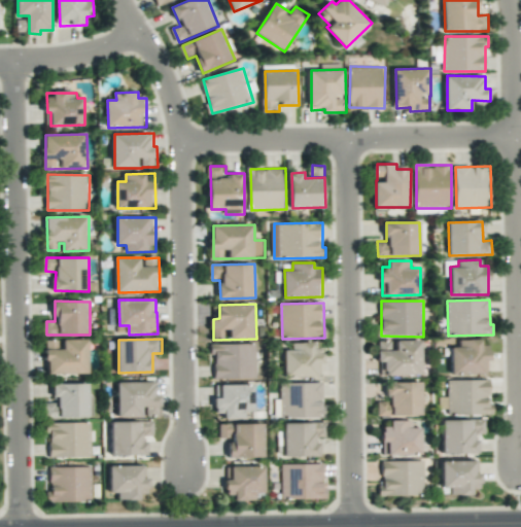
[(90,340),(48,340),(49,375),(91,374),(90,340)]
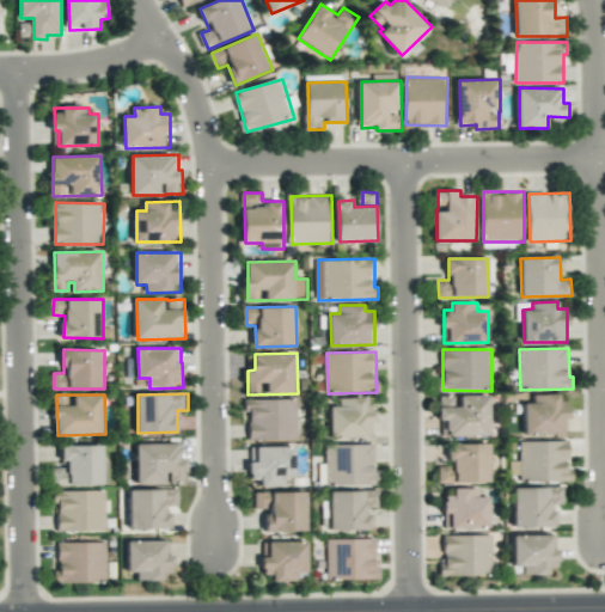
[(442,436),(490,435),(490,395),(462,396),(462,405),(457,405),(457,396),(442,396),(442,407),(442,436)]
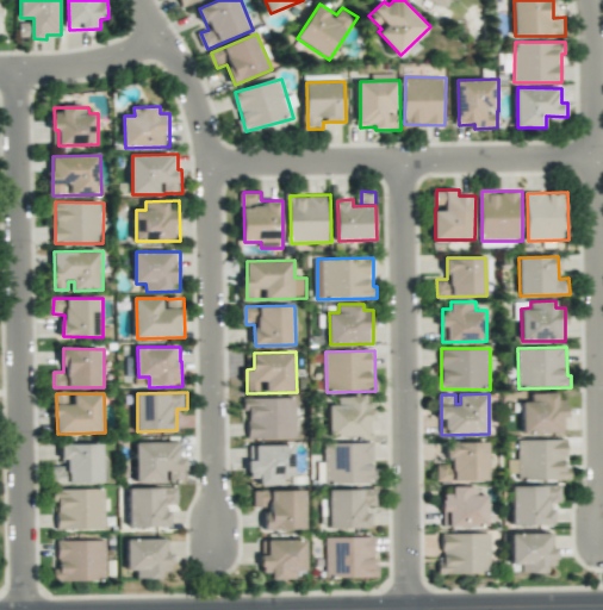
[(523,434),(567,433),(566,400),(558,400),(557,393),(532,393),(532,402),(522,402),(523,434)]
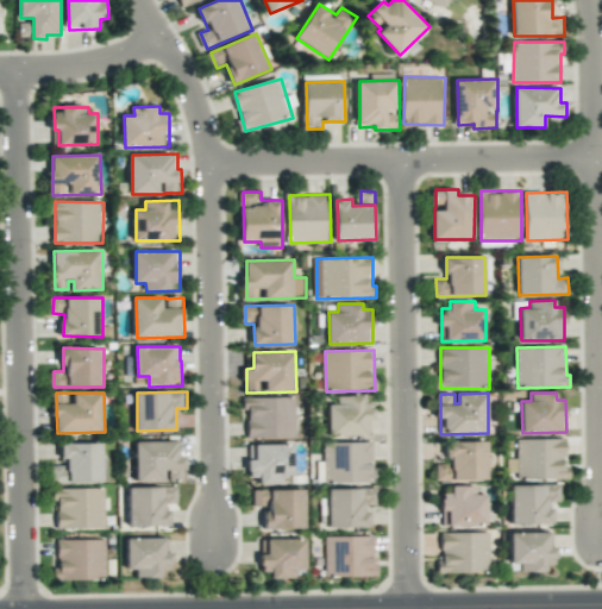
[(339,396),(340,405),(330,405),(331,437),(375,435),(374,402),(364,403),(364,395),(339,396)]
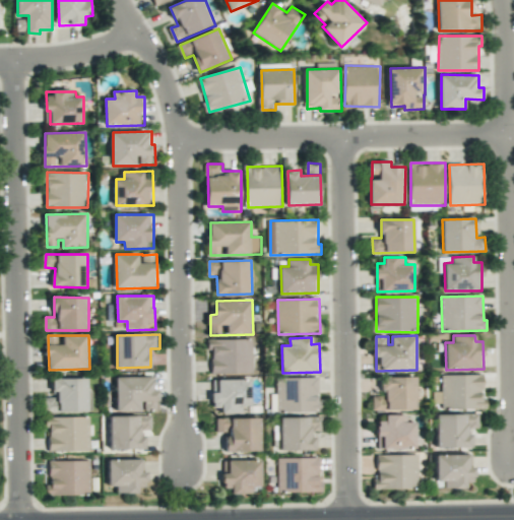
[(254,339),(210,339),(210,350),(214,350),(214,374),(255,374),(254,339)]
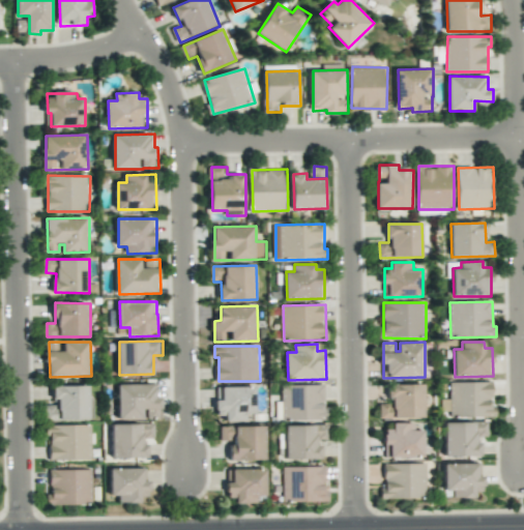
[(494,417),(494,382),(450,382),(450,400),(443,400),(443,411),(452,411),(452,417),(494,417)]
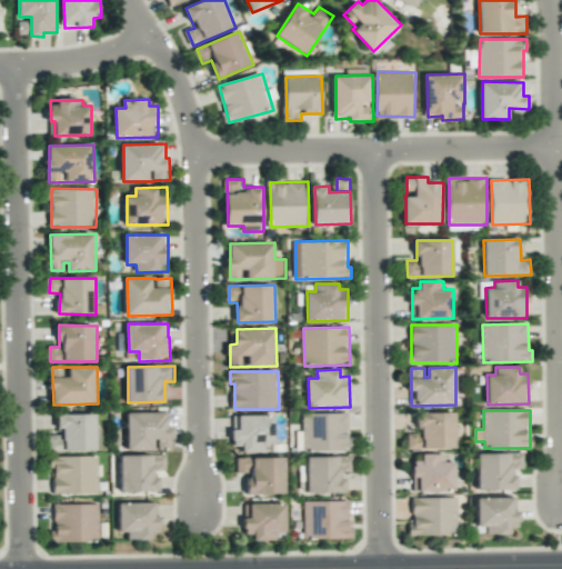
[(129,413),(129,450),(176,450),(174,427),(170,427),(170,412),(129,413)]
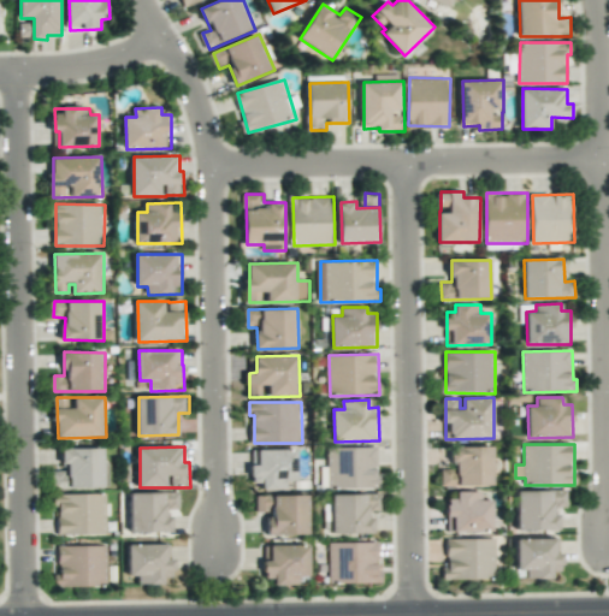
[(495,486),(494,446),(454,448),(455,469),(444,469),(444,486),(495,486)]
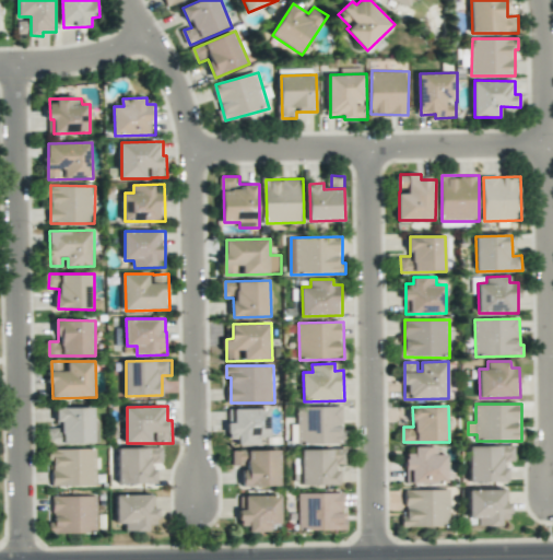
[(97,407),(60,408),(60,428),(50,428),(51,444),(98,443),(97,407)]
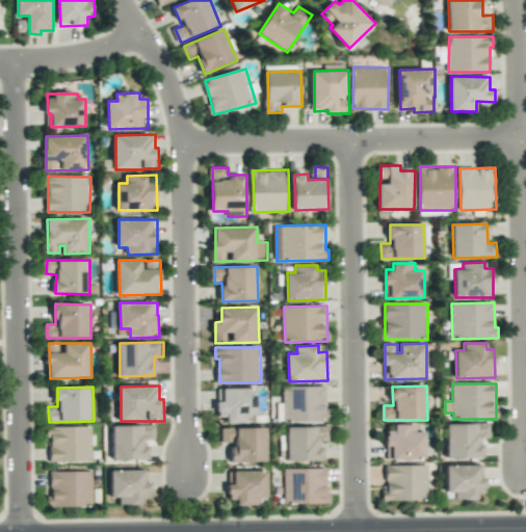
[(327,387),(286,387),(286,422),(332,422),(332,409),(327,409),(327,387)]
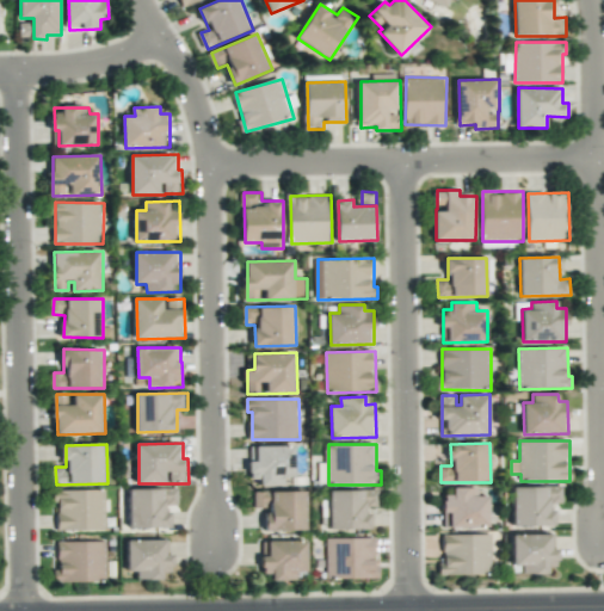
[(296,446),(252,446),(252,480),(263,480),(263,486),(287,486),(287,476),(297,476),(296,446)]
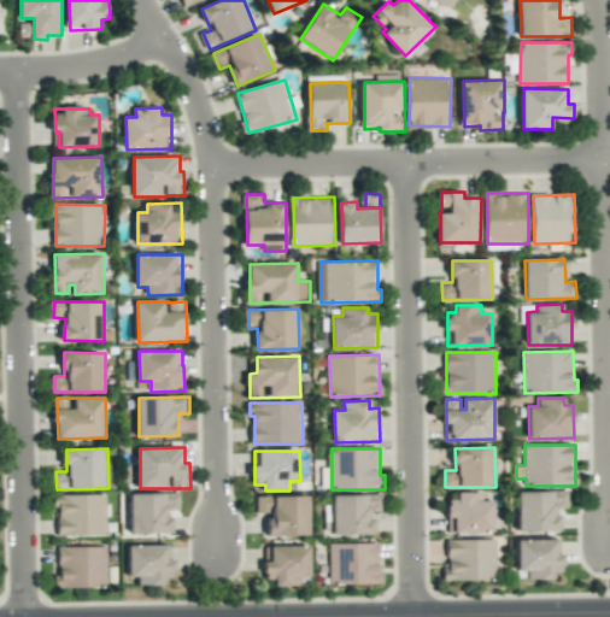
[(520,532),(559,532),(559,509),(569,509),(569,491),(518,492),(520,532)]
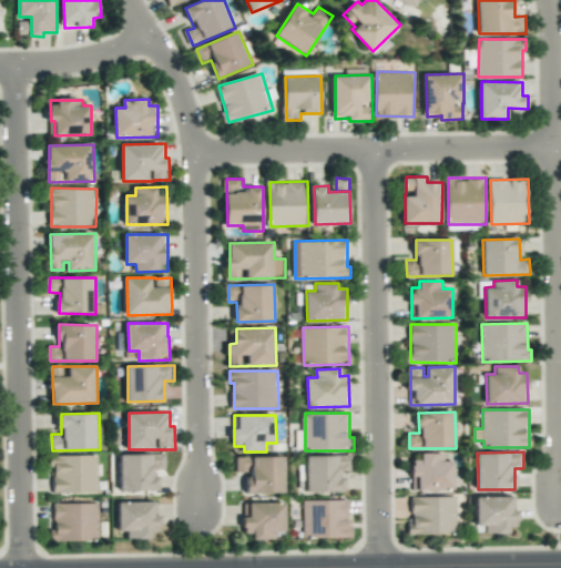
[(169,454),(122,455),(122,490),(161,490),(161,472),(169,472),(169,454)]
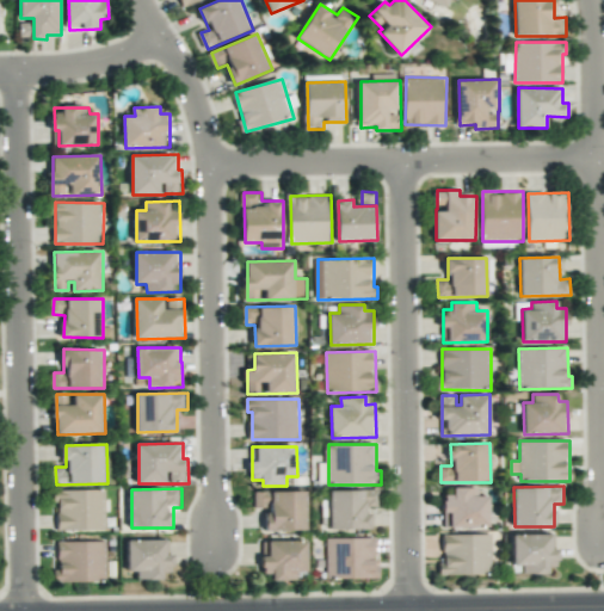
[(110,530),(109,489),(60,491),(60,531),(110,530)]
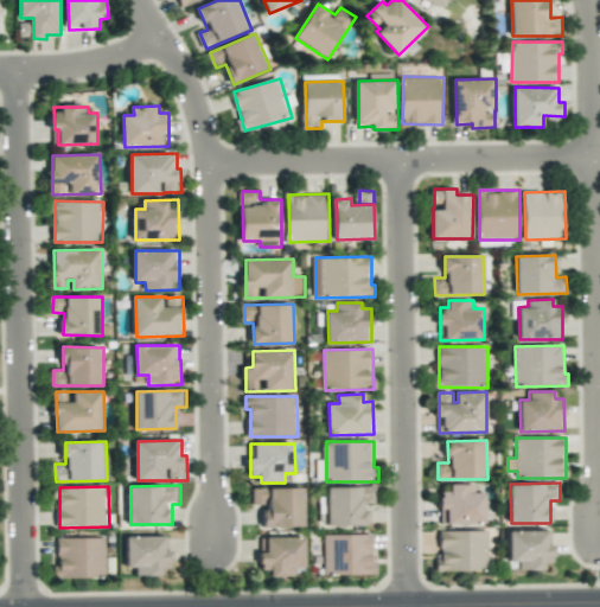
[(329,487),(330,526),(369,525),(369,504),(380,504),(378,486),(329,487)]
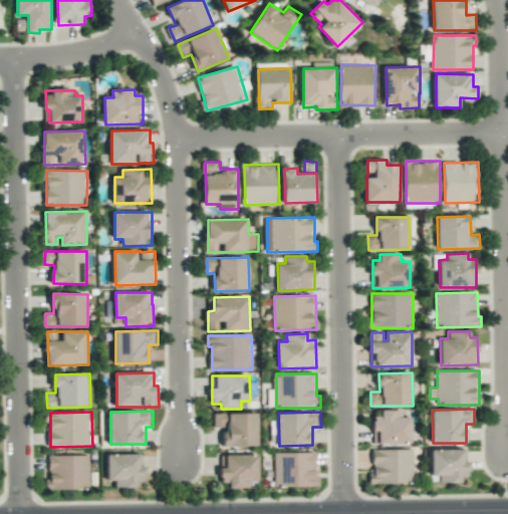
[(404,412),(374,412),(375,445),(412,444),(412,417),(404,417),(404,412)]
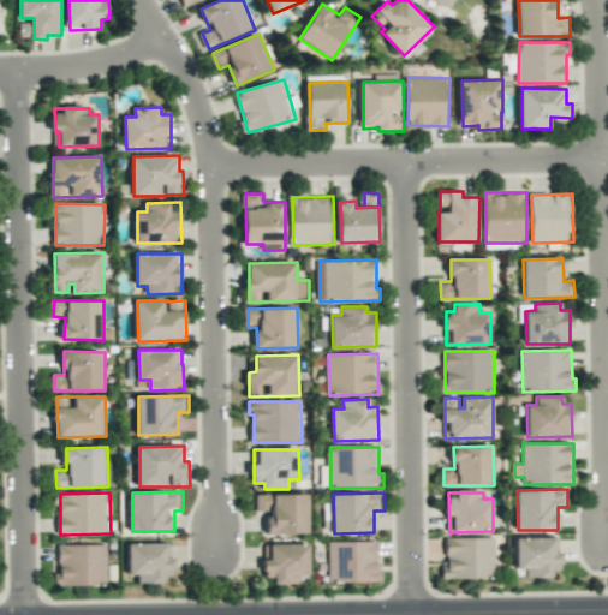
[(310,533),(309,494),(258,495),(260,512),(269,512),(270,535),(310,533)]
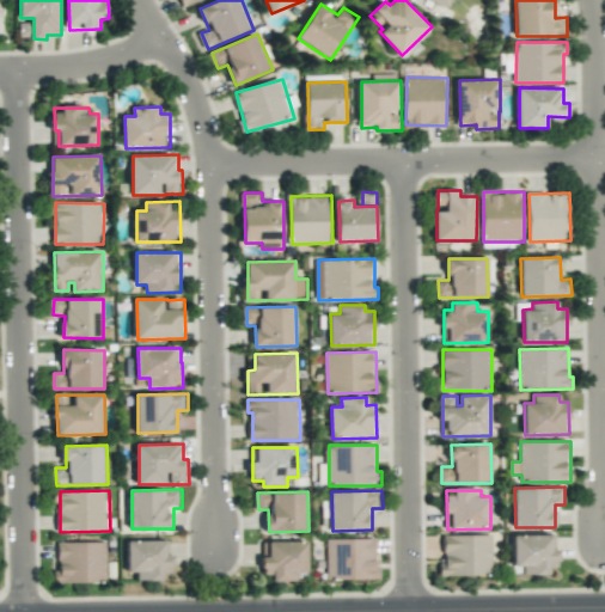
[(495,534),(445,536),(445,576),(495,576),(495,534)]
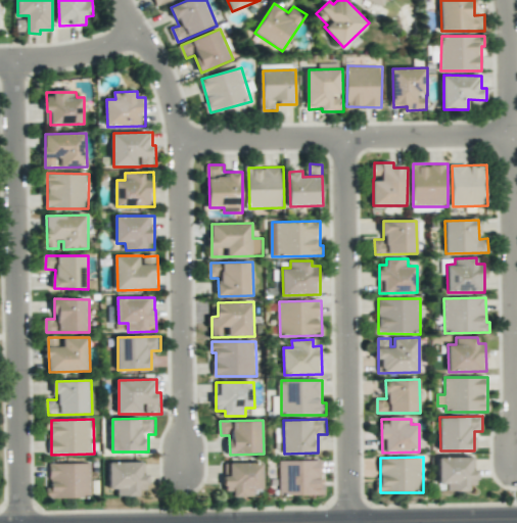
[(470,491),(470,485),(478,485),(479,470),(476,470),(476,458),(440,457),(440,491),(470,491)]
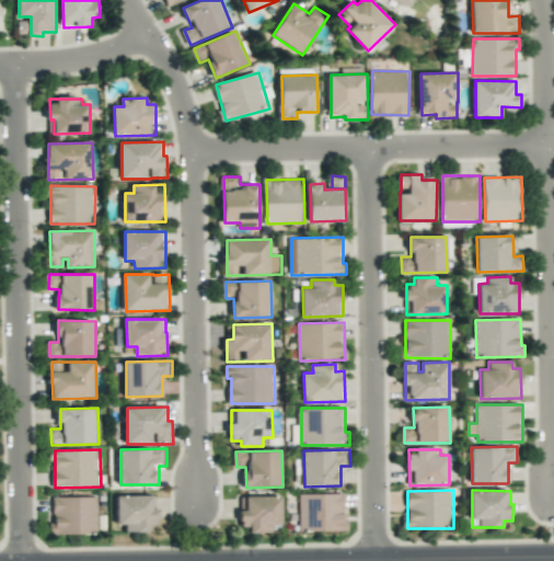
[(301,494),(302,531),(350,530),(350,519),(347,519),(346,494),(301,494)]
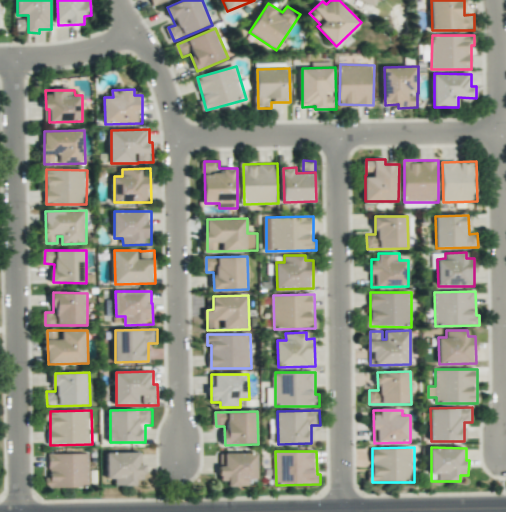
[(144,452),(108,452),(108,479),(117,479),(118,485),(138,485),(138,479),(147,479),(147,465),(144,465),(144,452)]
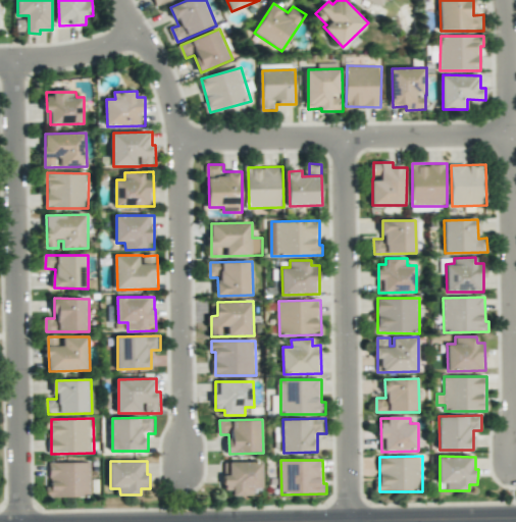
[(52,463),(53,485),(49,485),(49,497),(93,497),(93,462),(52,463)]
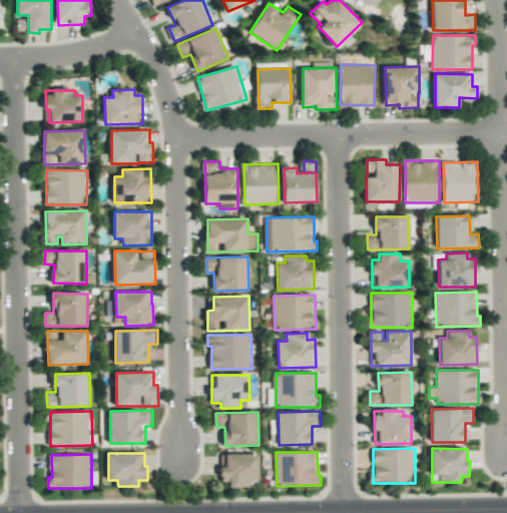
[(260,480),(260,454),(221,454),(222,482),(229,482),(230,487),(251,487),(251,480),(260,480)]
